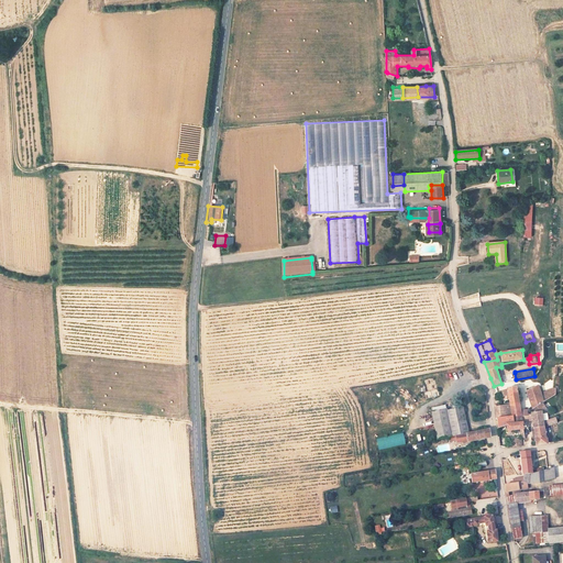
[(542,403),(555,394),(556,388),(540,393),(539,387),(527,390),(530,405),(531,410),(540,404),(542,403)]
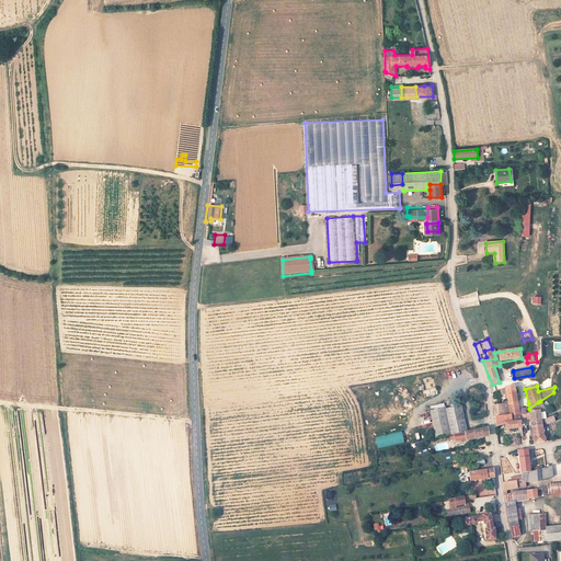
[(434,387),(424,390),(426,398),(437,393),(434,387)]
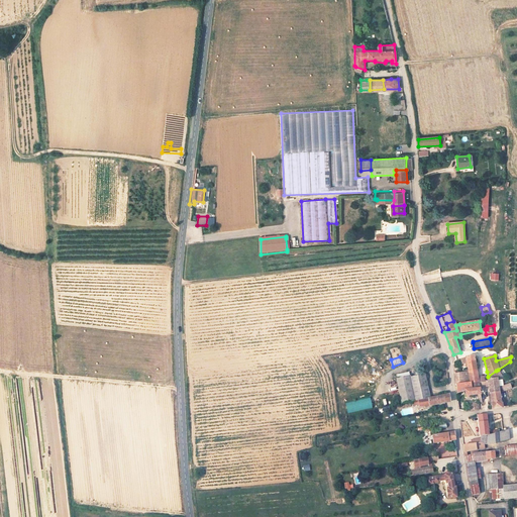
[(477,372),(474,356),(466,357),(469,373),(477,372)]
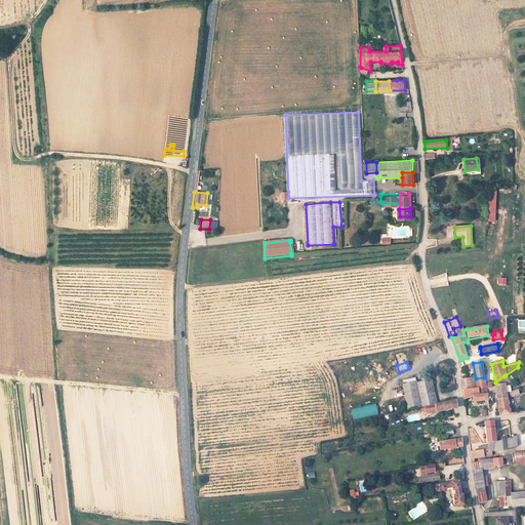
[(506,384),(503,376),(495,382),(495,388),(497,399),(509,398),(506,384)]
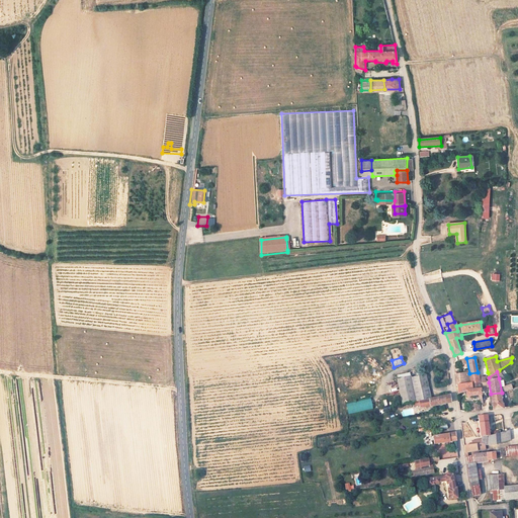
[(468,384),(467,372),(456,374),(456,379),(456,386),(468,384)]
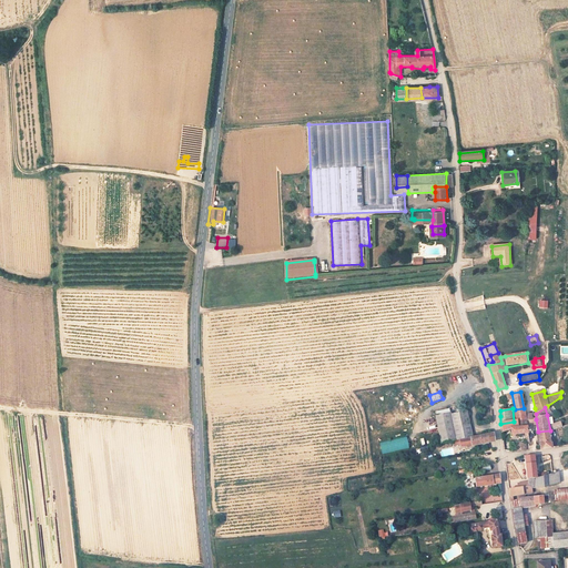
[(533,419),(531,414),(525,414),(524,408),(515,409),(516,422),(527,421),(533,419)]
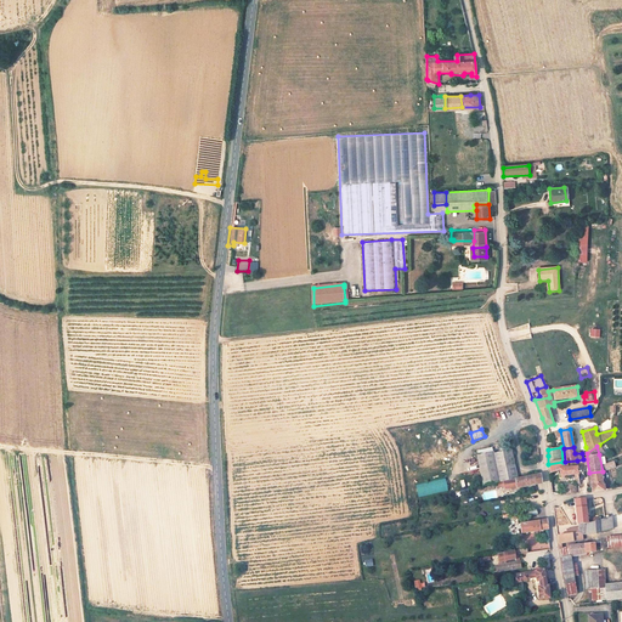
[(518,479),(513,451),(508,452),(514,479),(518,479)]
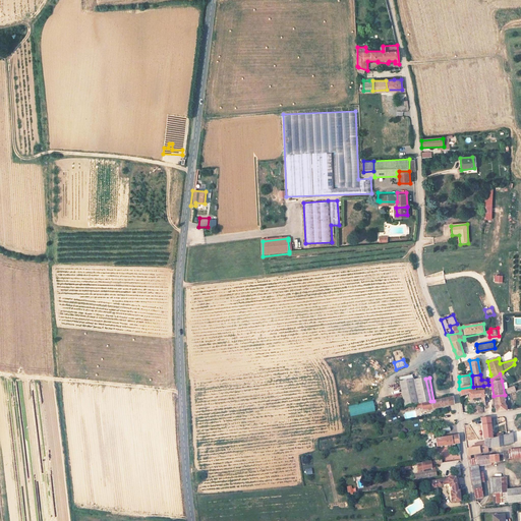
[(430,401),(425,379),(414,381),(414,379),(400,381),(404,406),(430,401)]
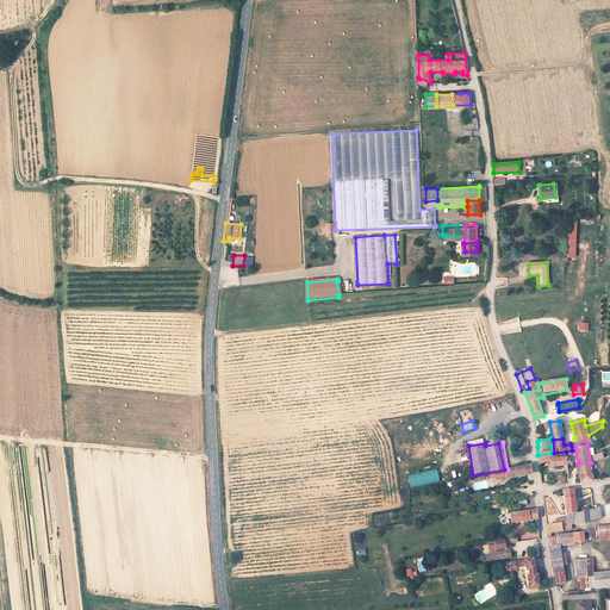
[(567,466),(566,452),(554,453),(552,453),(537,455),(537,461),(552,460),(553,468),(567,466)]
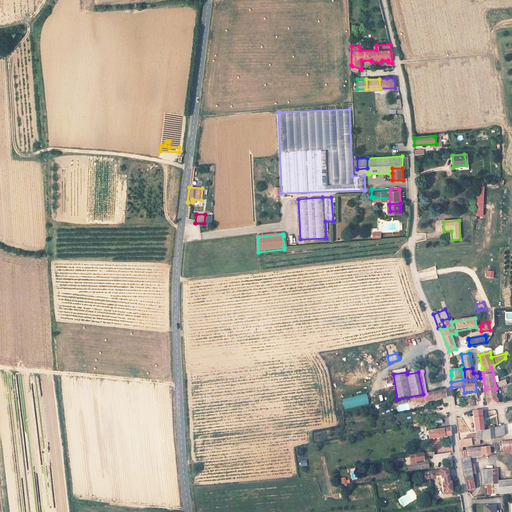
[(499,402),(496,388),(485,389),(486,403),(494,402),(499,402)]
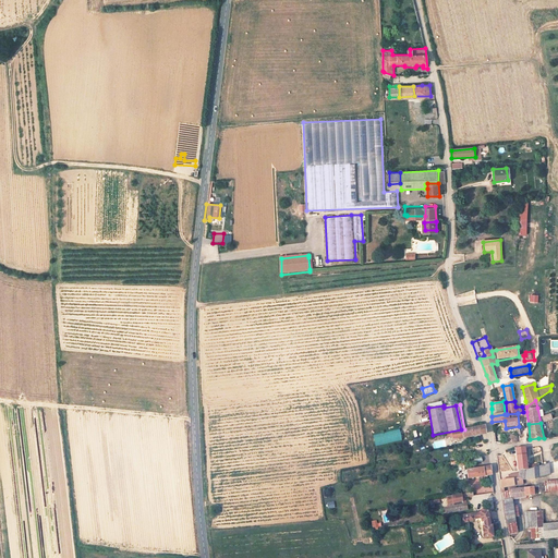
[(462,432),(463,438),(486,434),(485,425),(470,428),(460,431),(460,432),(462,432)]
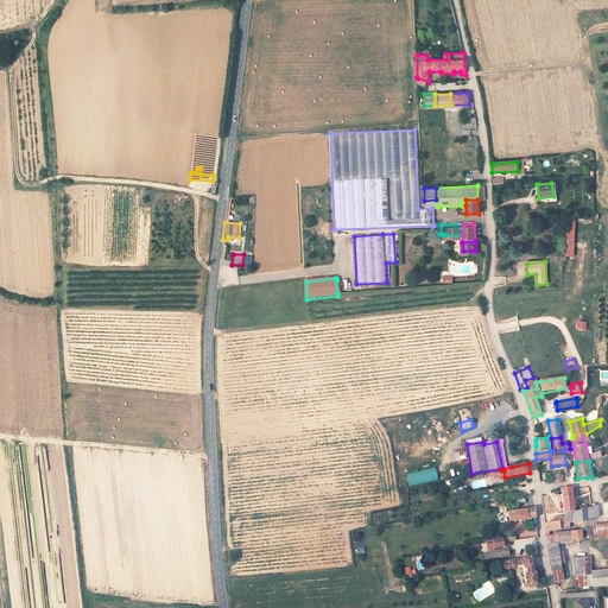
[(436,469),(407,475),(410,488),(438,482),(436,469)]
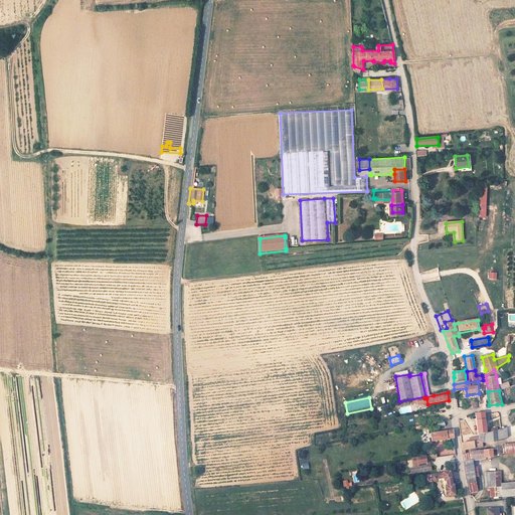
[(476,407),(476,400),(476,399),(470,400),(471,404),(466,405),(467,409),(475,408),(476,407)]
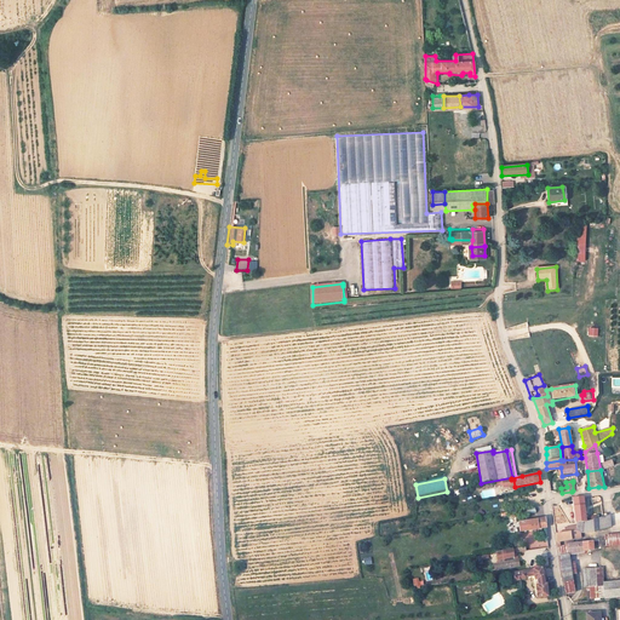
[(586,515),(584,498),(584,495),(573,497),(575,521),(579,520),(585,520),(586,522),(591,521),(591,520),(598,517),(597,512),(586,515)]
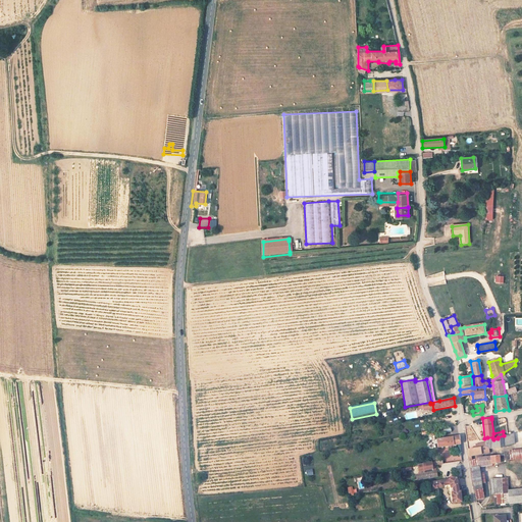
[(476,445),(477,448),(468,450),(469,456),(481,454),(489,453),(488,448),(501,448),(515,444),(513,433),(508,434),(504,435),(498,437),(498,438),(493,439),(492,437),(487,437),(484,438),(485,438),(486,442),(482,444),(476,445)]
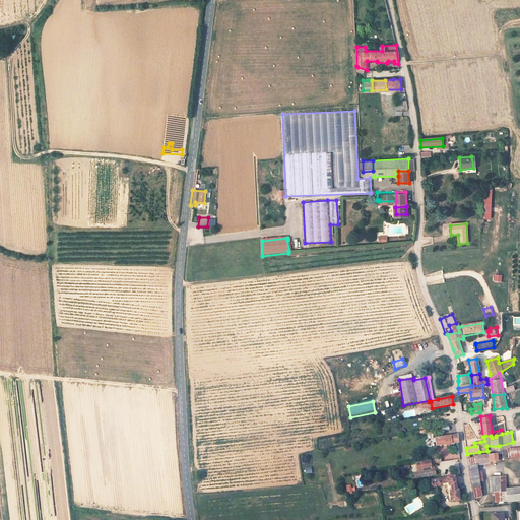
[(459,442),(458,434),(435,438),(436,446),(459,442)]
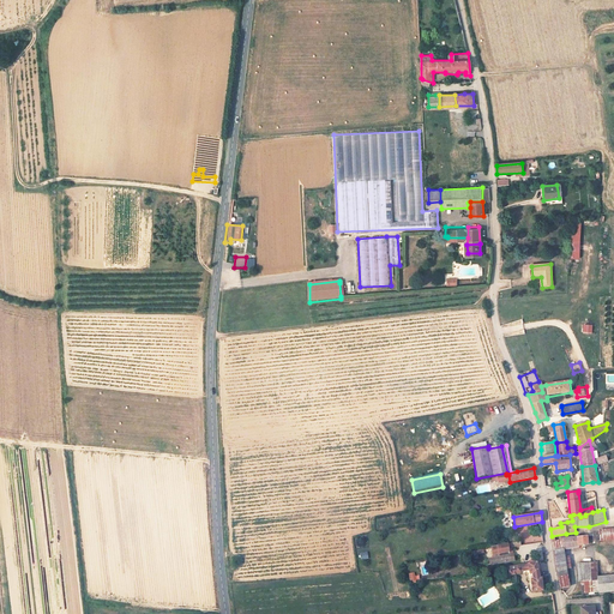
[(531,524),(531,536),(541,536),(541,524),(531,524)]
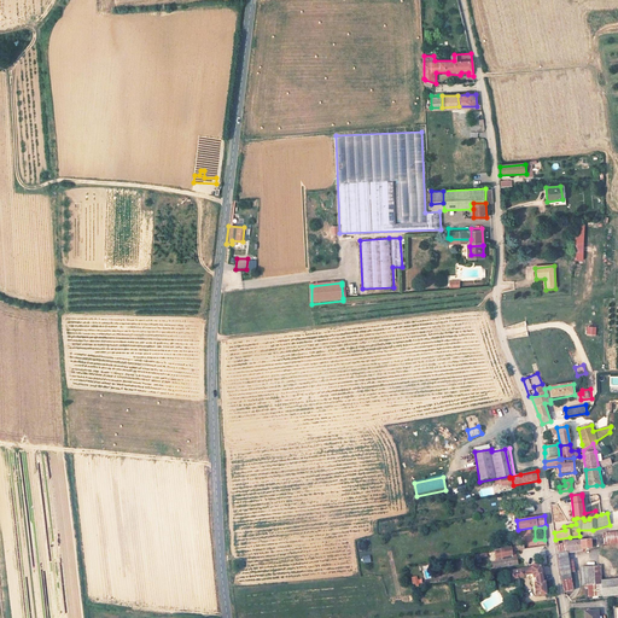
[(617,531),(605,532),(606,544),(617,543),(617,531)]
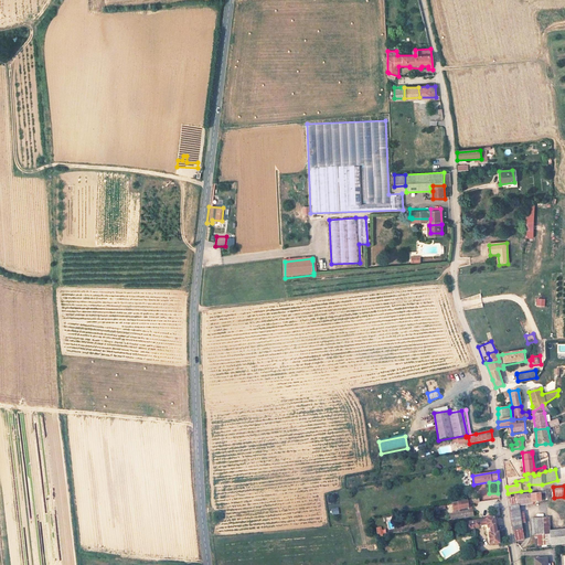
[(541,501),(541,493),(531,493),(519,496),(508,500),(513,530),(515,542),(523,541),(519,505),(532,504),(532,502),(541,501)]
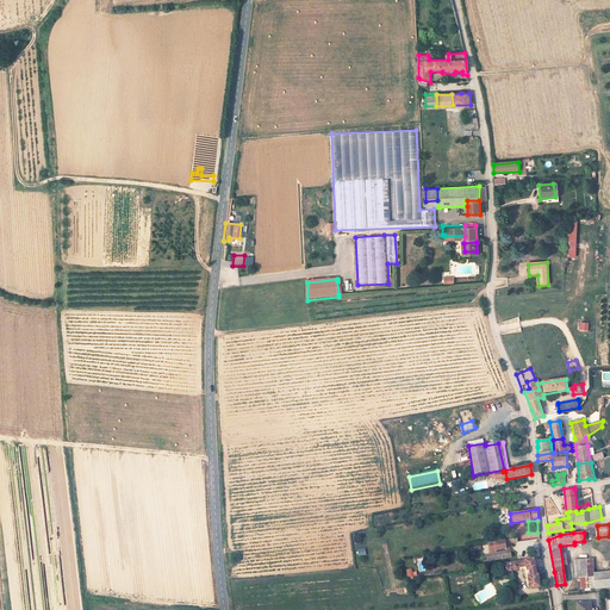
[(509,543),(508,539),(487,543),(489,552),(510,547),(509,543)]
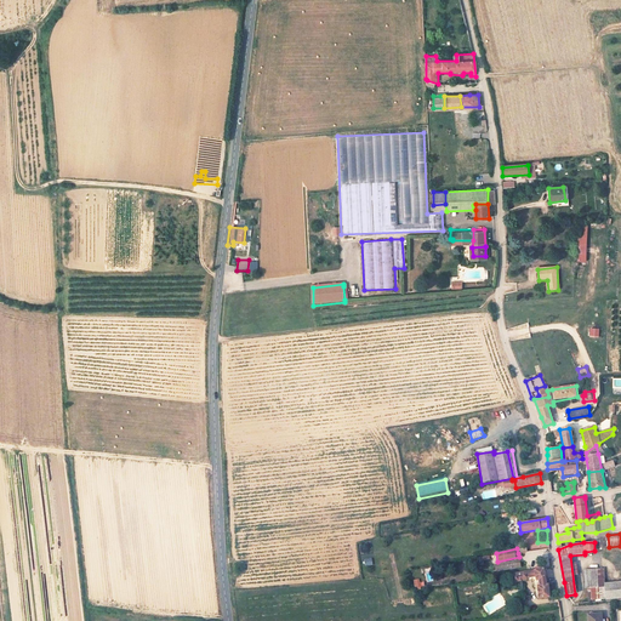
[(516,565),(514,559),(519,558),(519,557),(497,562),(497,564),(496,565),(496,569),(516,565)]
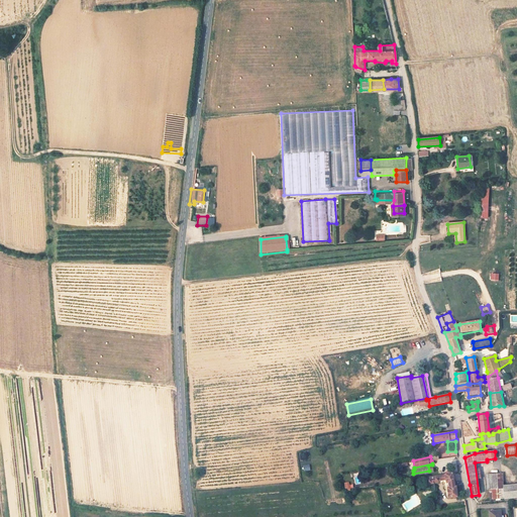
[(504,485),(503,474),(486,475),(488,490),(503,488),(504,488),(504,485)]
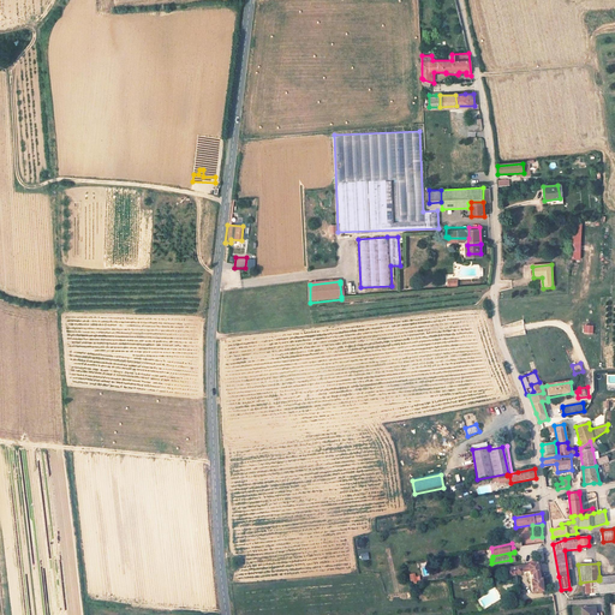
[(520,574),(526,573),(530,595),(542,592),(541,587),(537,565),(527,567),(502,571),(505,580),(521,578),(520,574)]
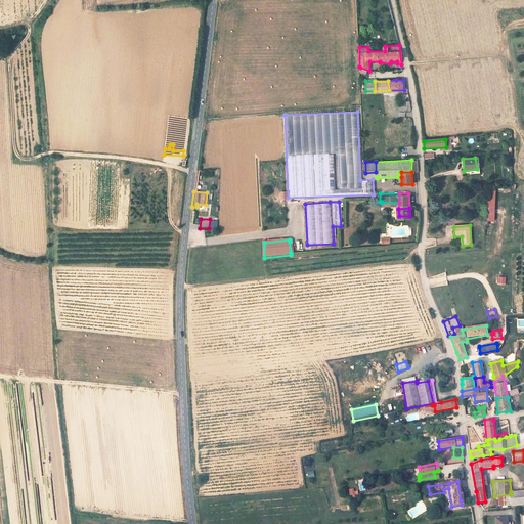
[(523,504),(523,489),(511,491),(511,494),(510,494),(511,506),(523,504)]
